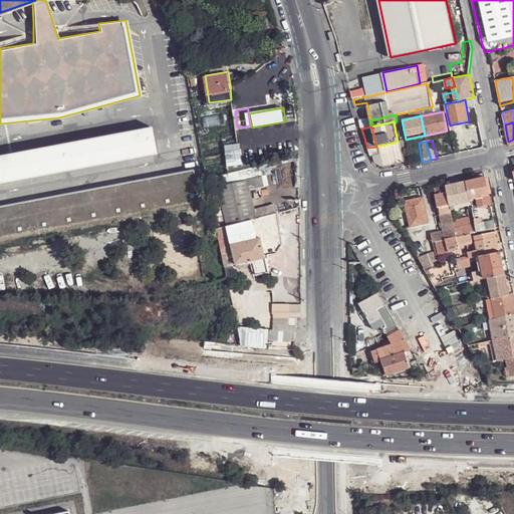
[(253,144),(229,148),(231,160),(255,156),(253,144)]
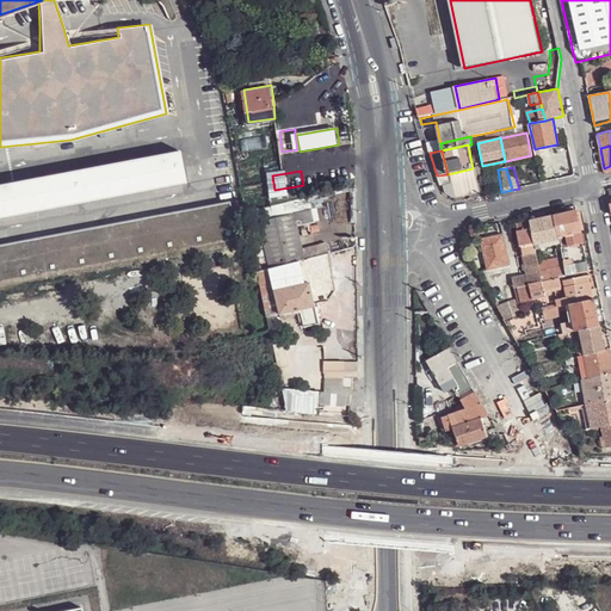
[(448,174),(437,176),(440,185),(449,184),(448,174)]
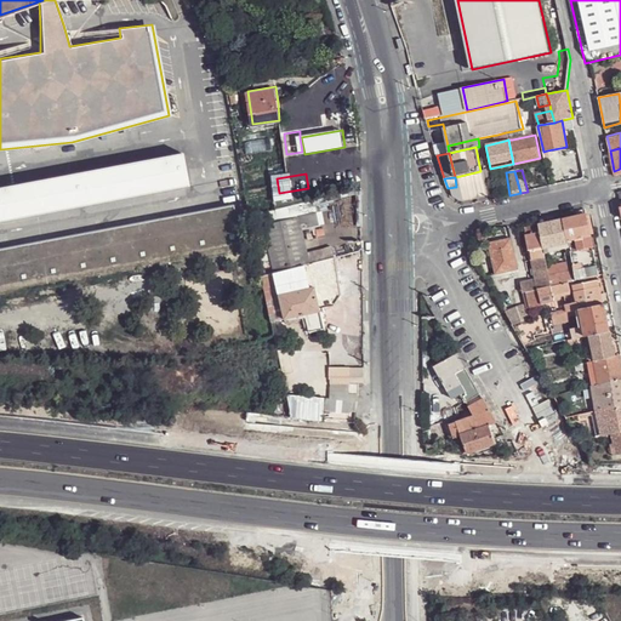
[(486,180),(456,187),(461,205),(463,206),(491,200),(488,187),(486,180)]
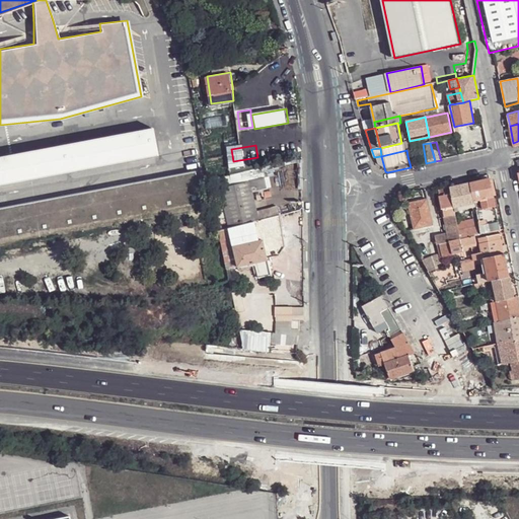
[(194,171),(0,207),(0,243),(200,207),(196,181),(194,171)]
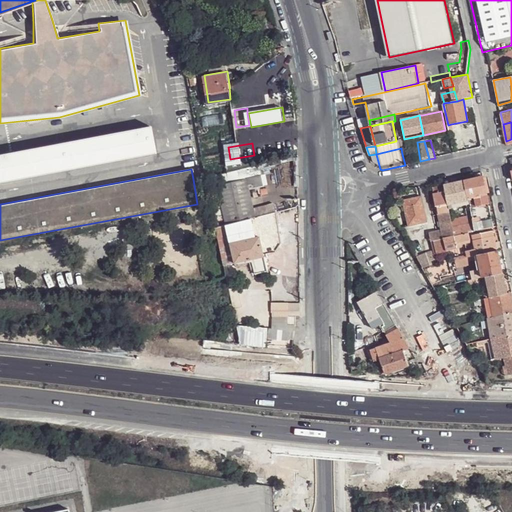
[(261,175),(246,179),(249,189),(252,189),(260,186),(263,185),(261,175)]
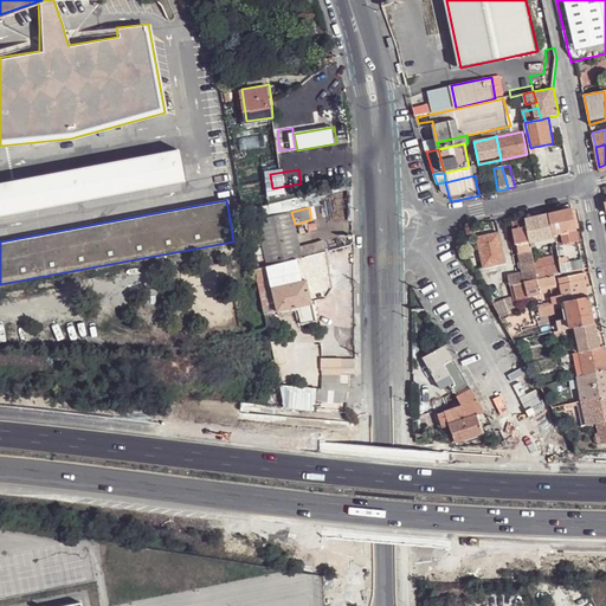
[(572,211),(552,216),(550,216),(554,236),(558,234),(562,233),(577,230),(572,211)]
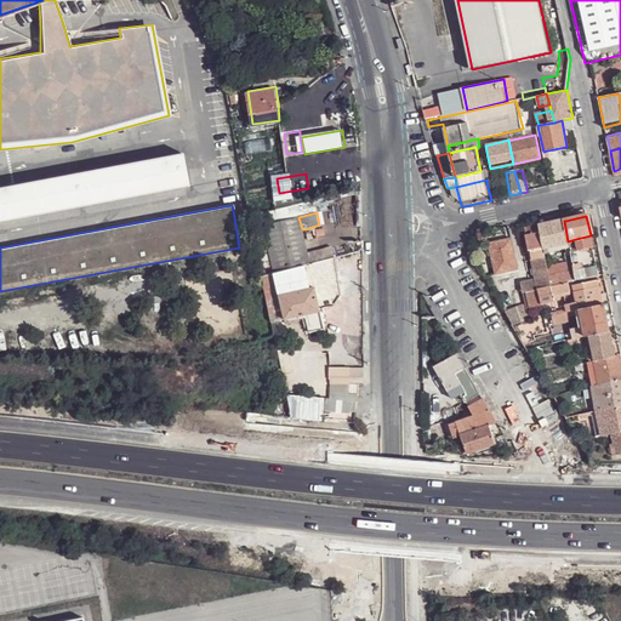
[(268,248),(274,273),(309,265),(308,256),(302,229),(298,217),(265,226),(267,238),(268,248)]
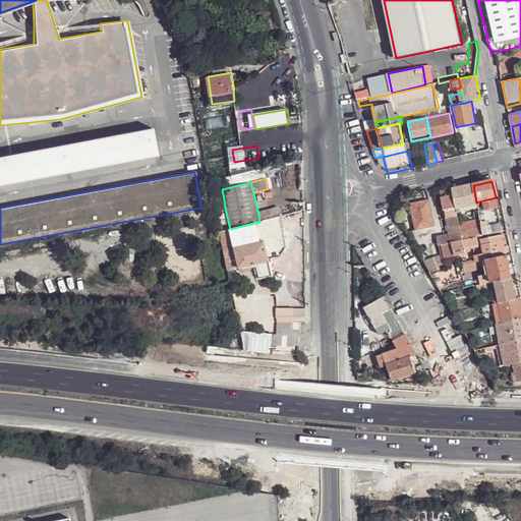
[(473,185),(453,189),(457,209),(477,205),(476,203),(473,185)]
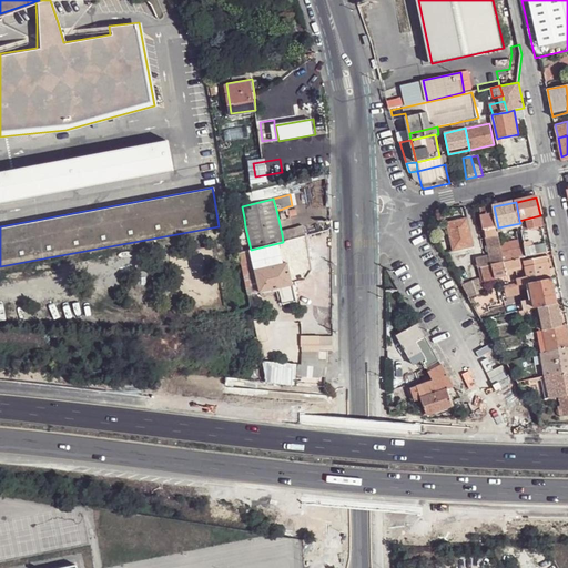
[(288,206),(280,210),(283,220),(291,217),(288,206)]
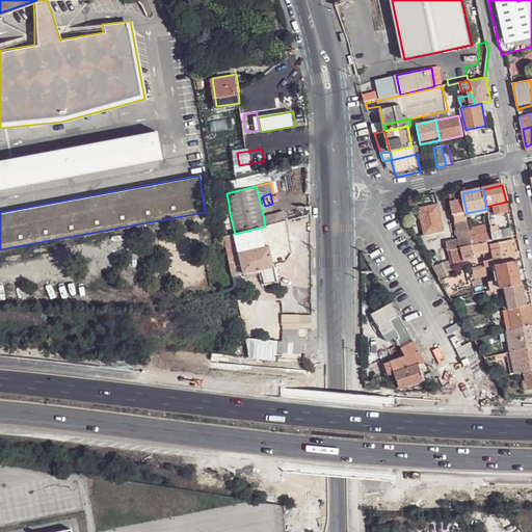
[(462,248),(473,246),(471,237),(468,217),(467,213),(462,193),(451,196),(460,238),(462,248)]
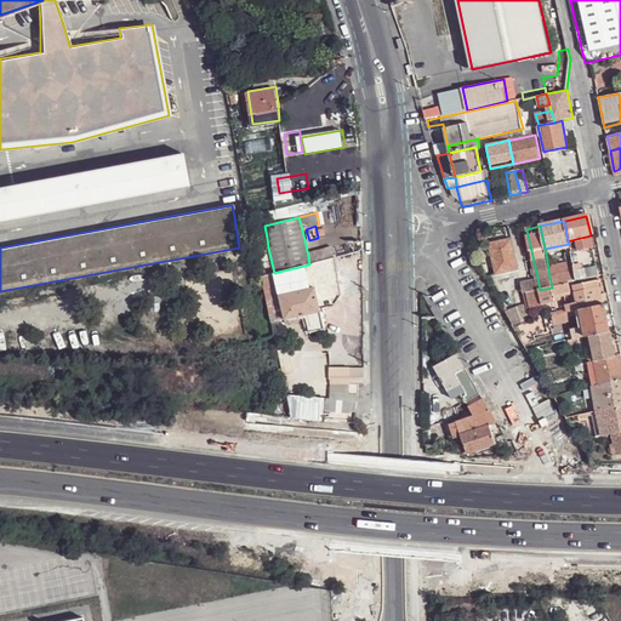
[(599,277),(591,235),(576,239),(577,250),(574,251),(570,252),(574,267),(575,272),(576,281),(599,277)]
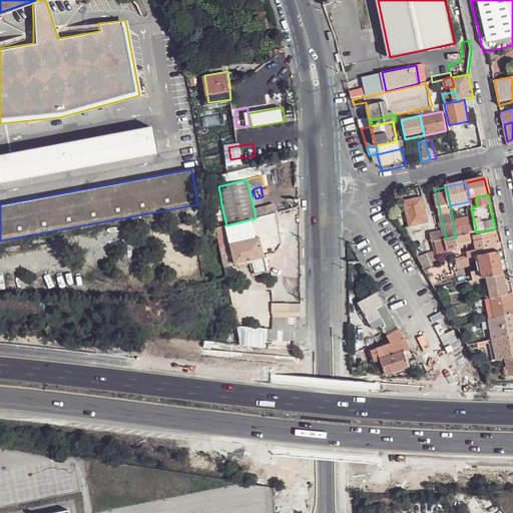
[(212,198),(214,206),(221,204),(220,196),(212,198)]
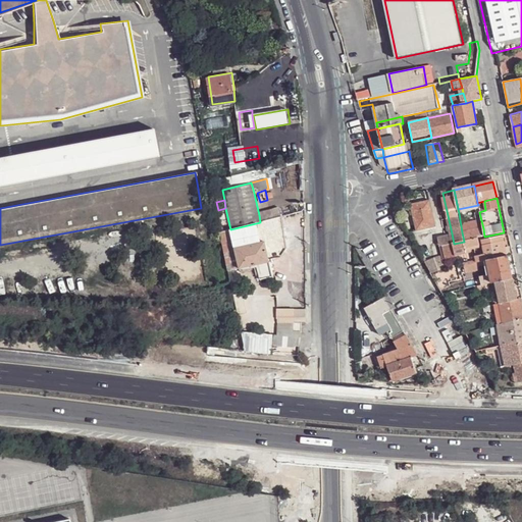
[(412,206),(418,231),(436,227),(431,202),(412,206)]
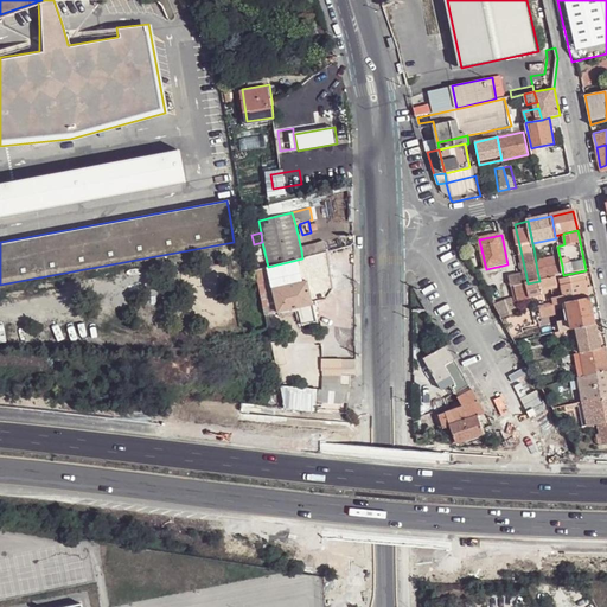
[(250,244),(256,270),(268,267),(262,242),(254,244),(250,244)]
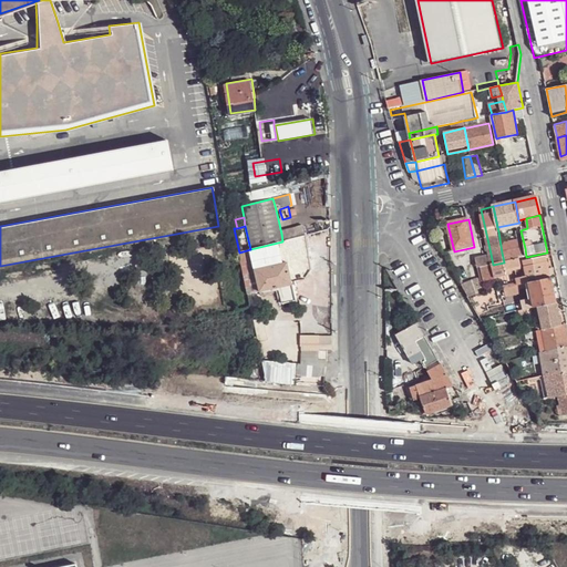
[(302,228),(290,232),(291,239),(303,236),(305,236),(302,228)]
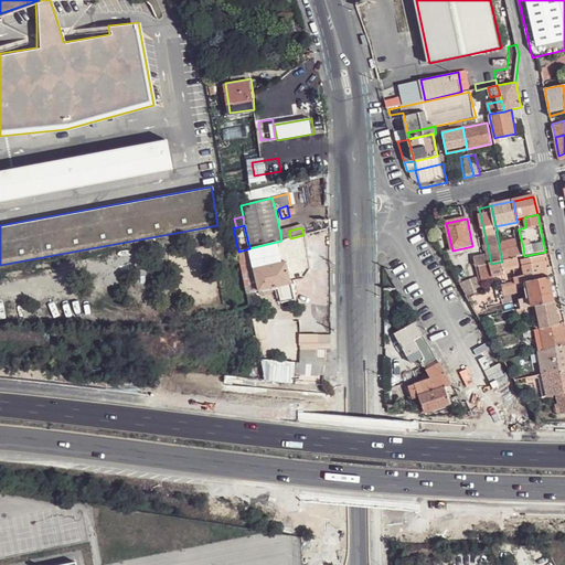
[(289,231),(280,233),(281,241),(290,238),(289,231)]
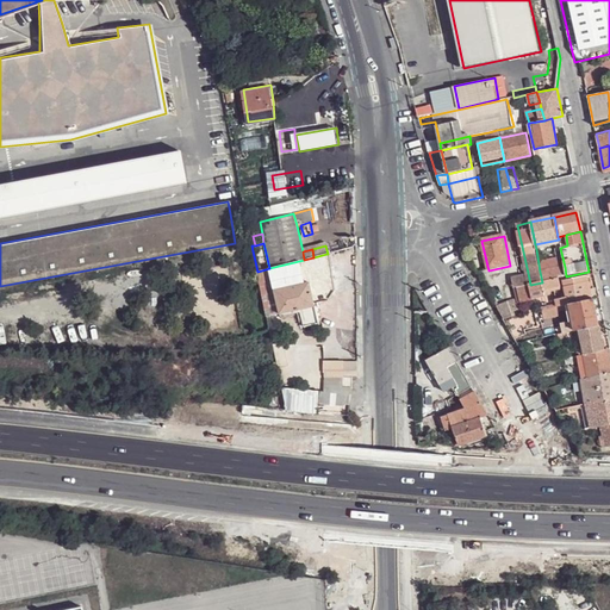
[(304,260),(269,268),(271,274),(280,315),(299,310),(315,306),(313,303),(325,300),(332,291),(327,254),(313,257),(304,260)]
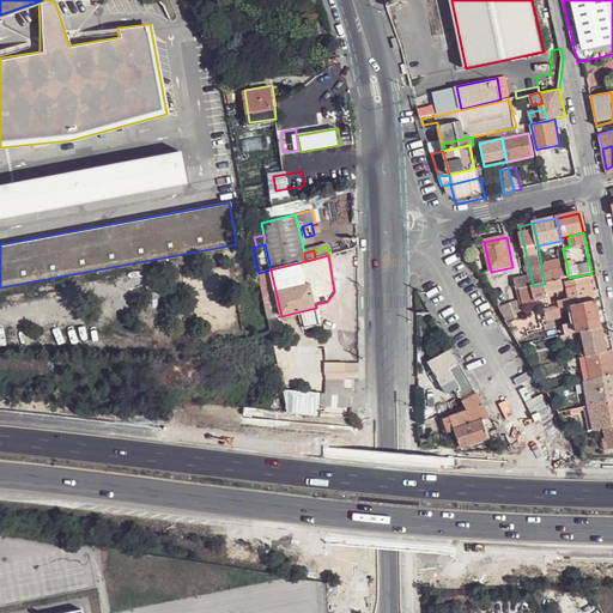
[(542,273),(545,284),(562,280),(563,280),(569,278),(568,268),(562,269),(542,273)]
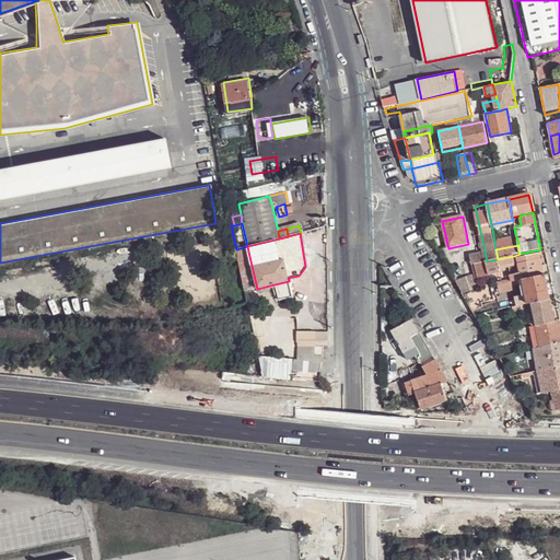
[(487,261),(485,251),(470,255),(473,266),(475,265),(487,261)]
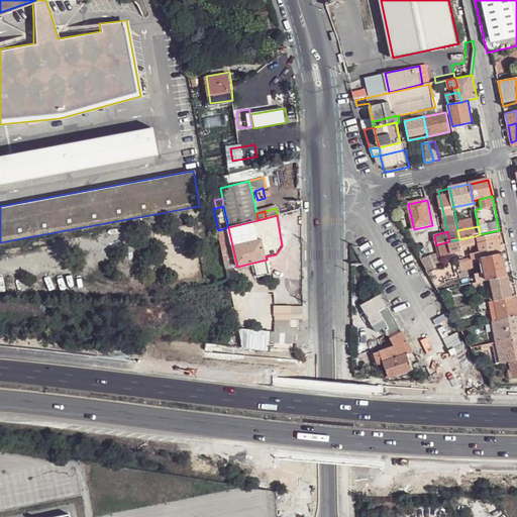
[(237,267),(229,232),(219,234),(226,269),(237,267)]
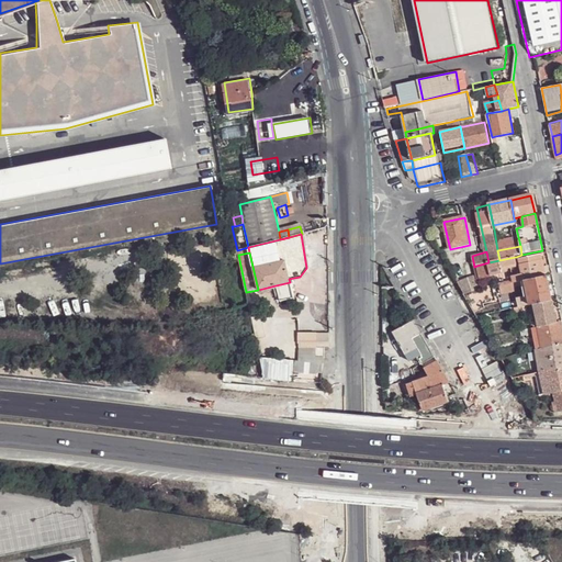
[(524,277),(525,281),(526,281),(546,277),(547,277),(541,255),(519,259),(524,277)]
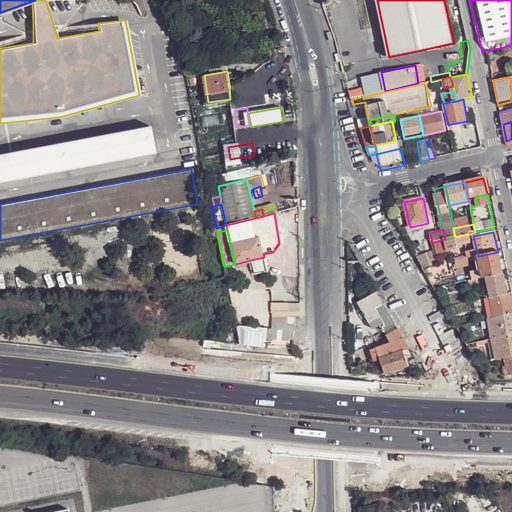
[(445,239),(434,242),(436,251),(466,245),(472,244),(469,234),(455,237),(445,239)]
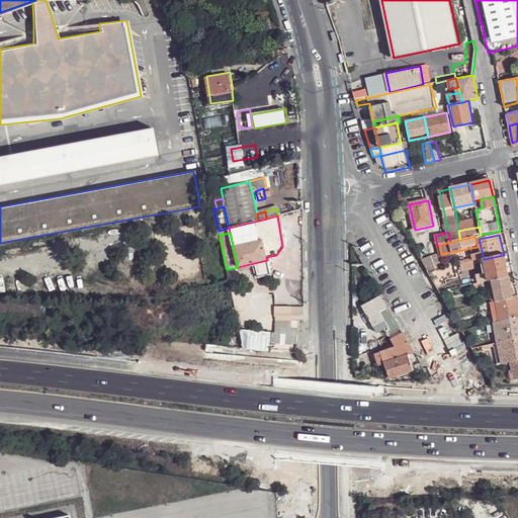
[(267,260),(270,275),(270,278),(286,274),(294,274),(294,263),(294,253),(287,253),(276,255),(266,257),(267,260)]
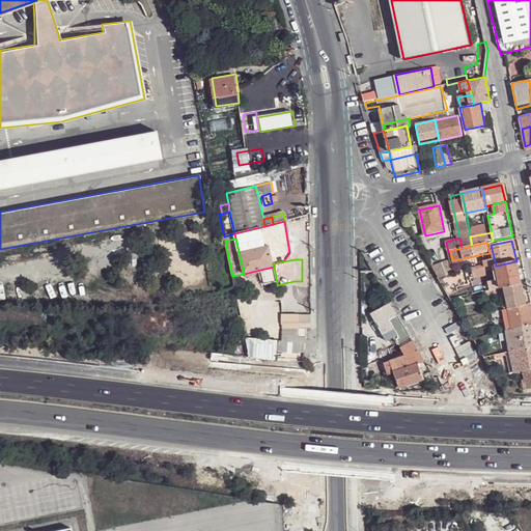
[(491,290),(494,289),(504,287),(522,283),(518,261),(516,261),(515,261),(497,266),(500,279),(488,282),(491,290)]
